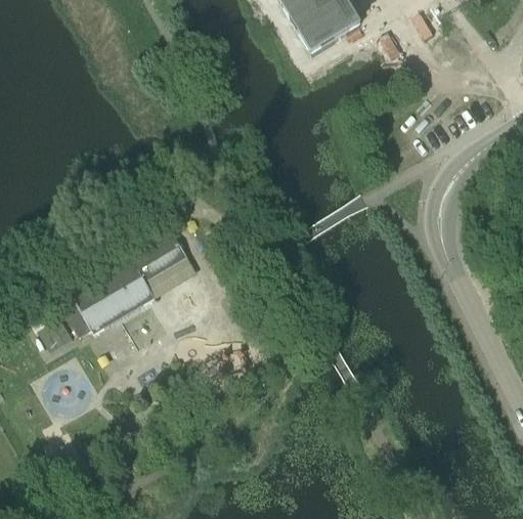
[(292,0),(282,6),(295,27),(341,0),(292,0)]
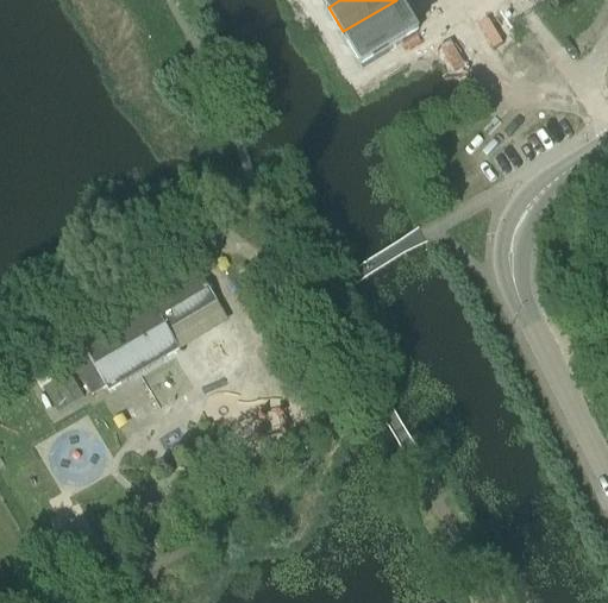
[(396,0),(343,31),(362,63),(419,29),(401,0),(396,0)]
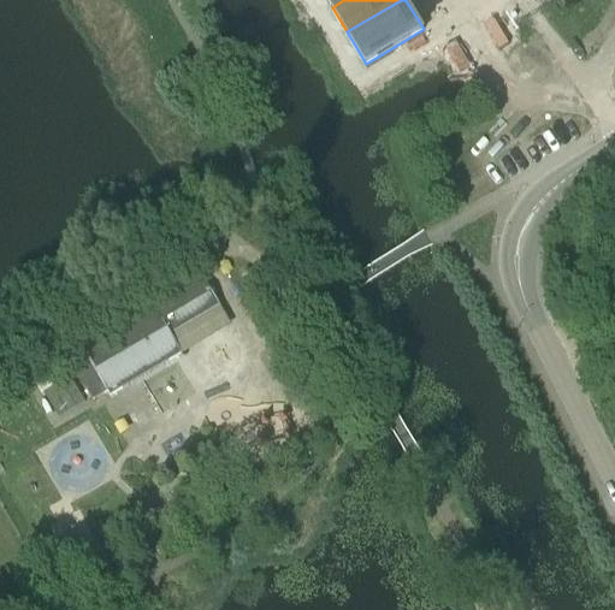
[(182,349),(171,331),(220,302),(206,277),(140,317),(137,313),(83,345),(111,391),(182,349)]
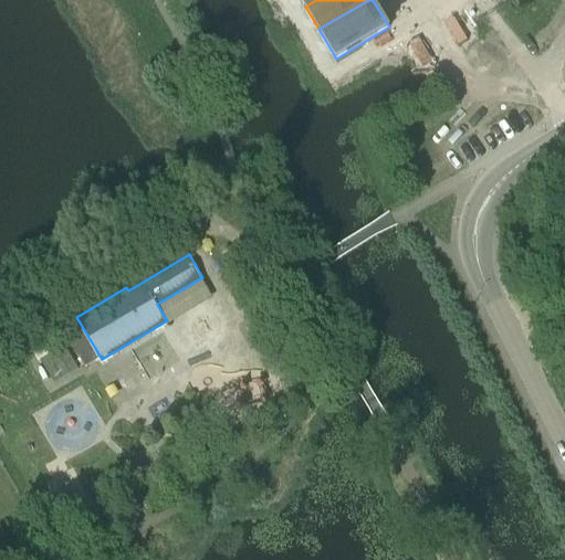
[(69,369),(59,349),(45,356),(55,376),(69,369)]
